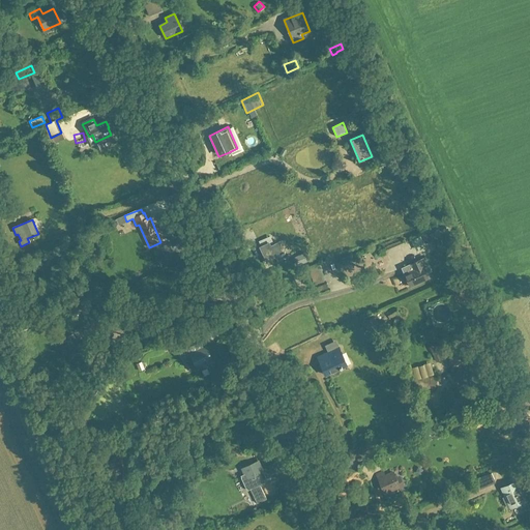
[(411,240),(416,252),(425,247),(420,236),(411,240)]
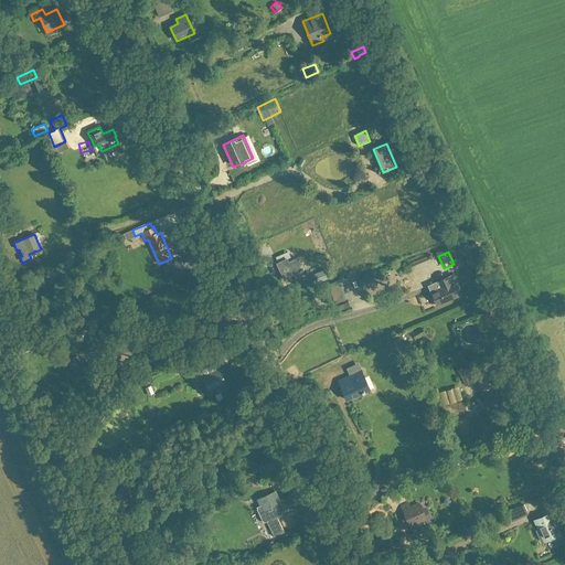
[(300,272),(302,270),(297,258),(288,263),(287,259),(277,264),(283,277),(292,273),(294,277),(301,274),(300,272)]
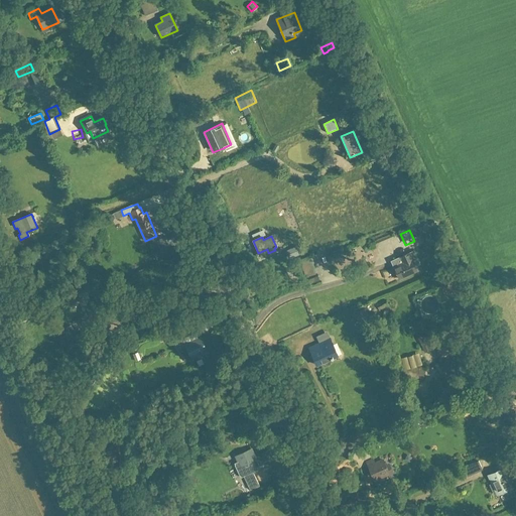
[(298,246),(285,252),(289,260),(301,254),(298,246)]
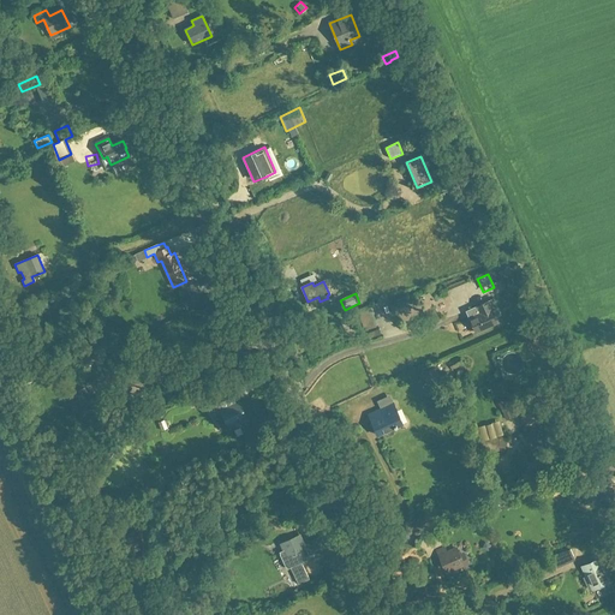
[(470,318),(476,334),(499,323),(489,302),(479,306),(482,312),(470,318)]
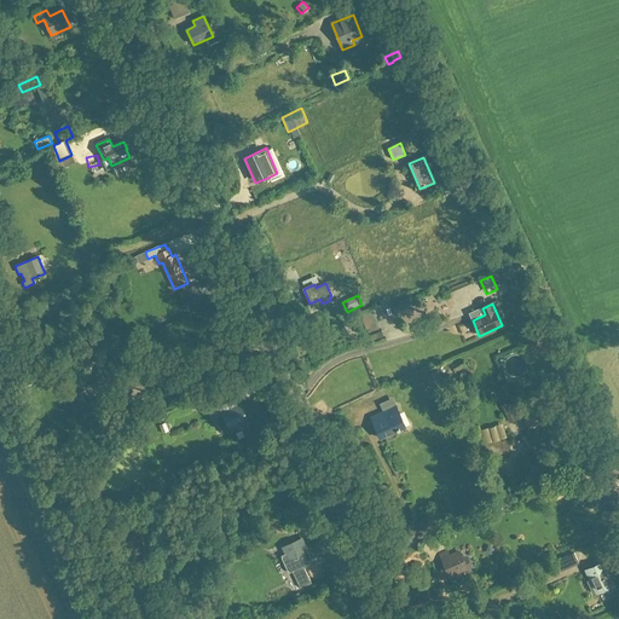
[(85,392),(64,400),(68,408),(69,406),(75,422),(94,414),(85,392)]
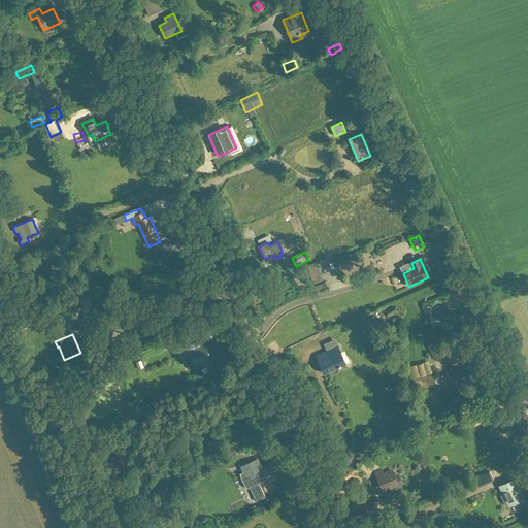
[(114,347),(120,356),(132,350),(127,340),(114,347)]
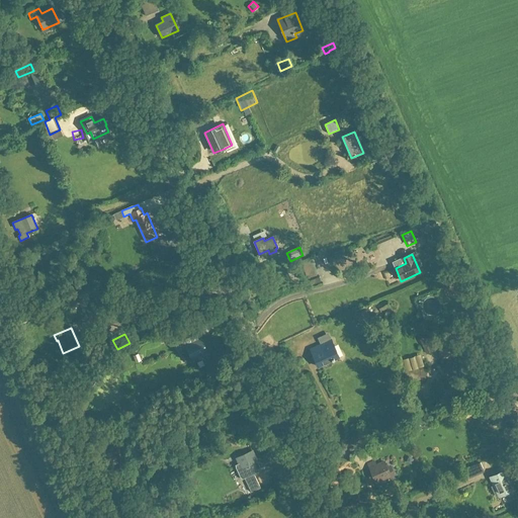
[(425,337),(419,340),(426,354),(433,351),(425,337)]
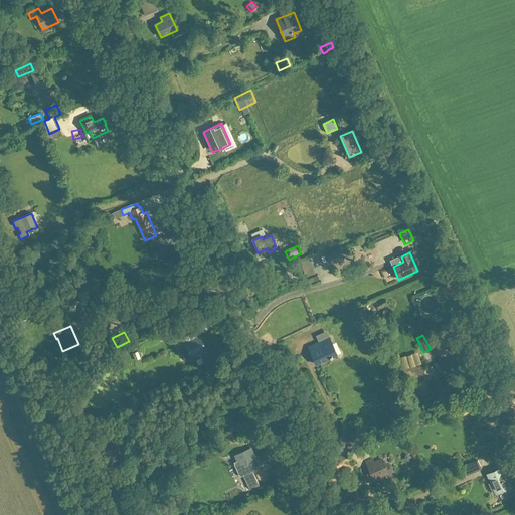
[(207,353),(200,337),(188,343),(185,338),(174,343),(178,353),(181,352),(184,359),(201,352),(203,355),(207,353)]
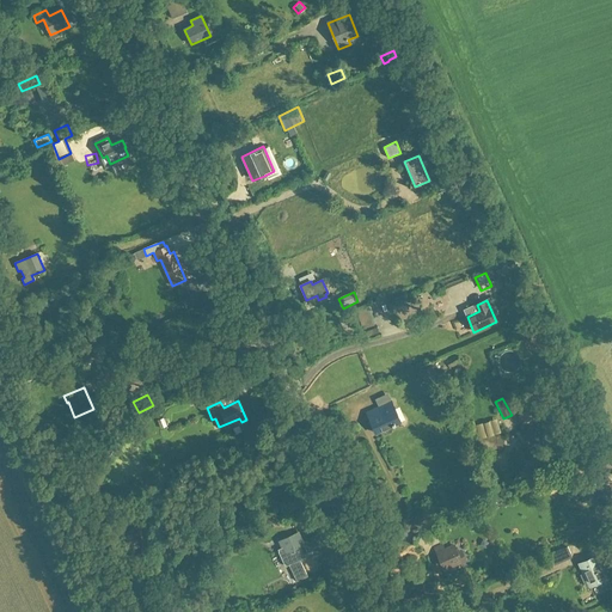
[(528,408),(534,421),(530,423),(530,424),(524,428),(532,445),(542,440),(543,442),(548,445),(555,441),(556,436),(550,424),(546,427),(542,417),(540,414),(545,411),(544,410),(548,409),(543,401),(528,408)]
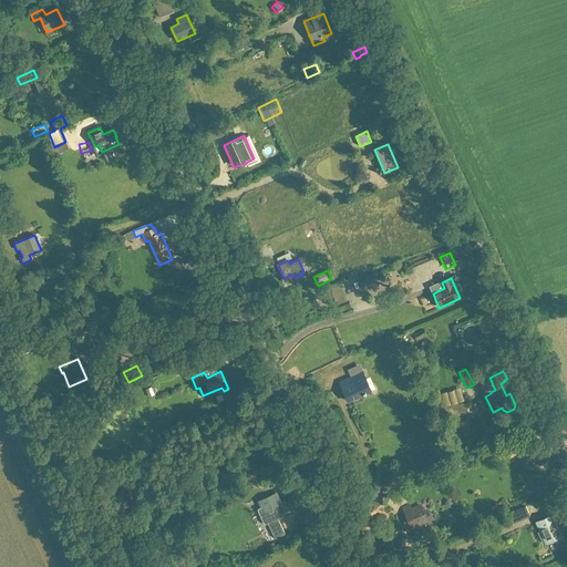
[(362,372),(339,382),(348,402),(371,391),(362,372)]
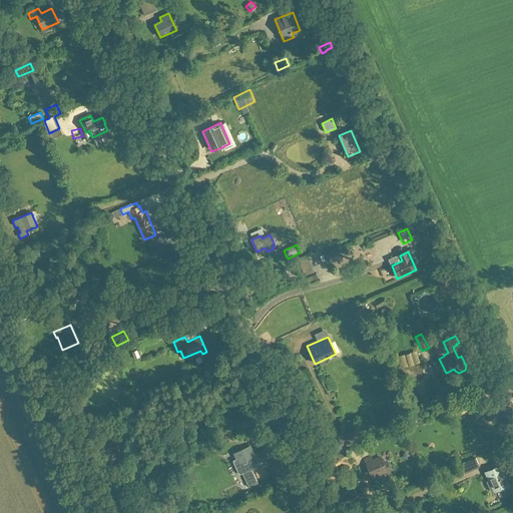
[(503,456),(512,451),(512,450),(510,445),(500,450),(503,456)]
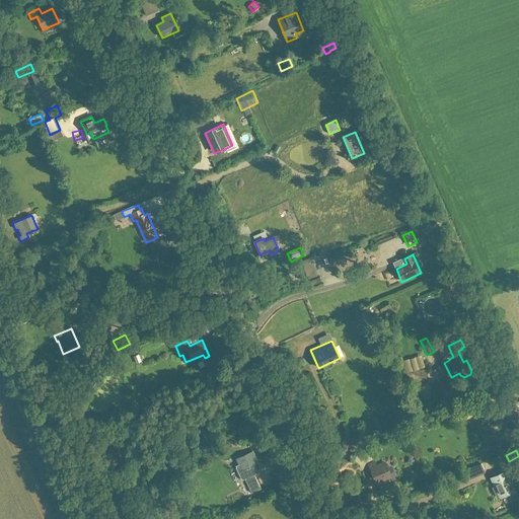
[(237,459),(239,465),(236,466),(242,482),(262,472),(252,452),(237,459)]
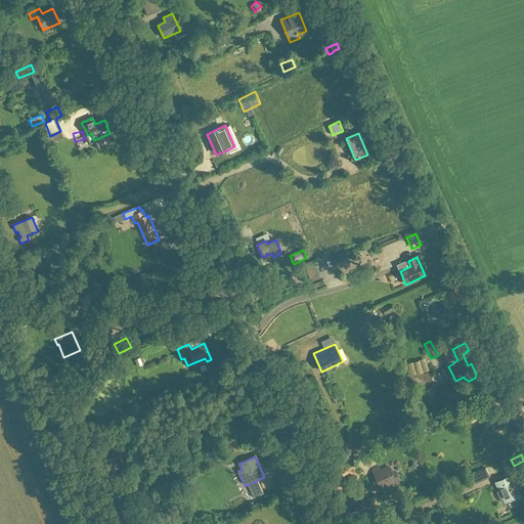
[(481,481),(497,474),(493,465),(477,472),(481,481)]
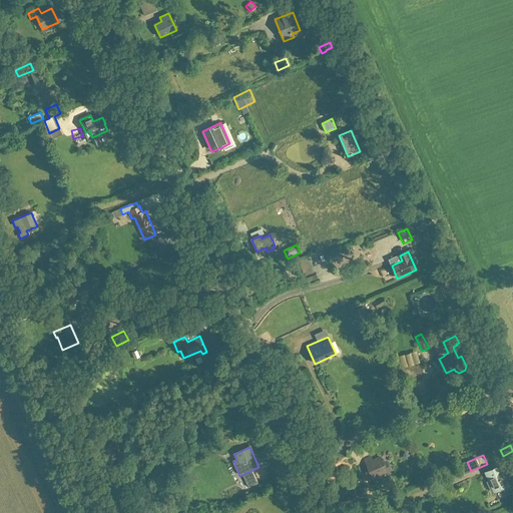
[(370,459),(365,461),(373,478),(386,472),(380,458),(372,462),(370,459)]
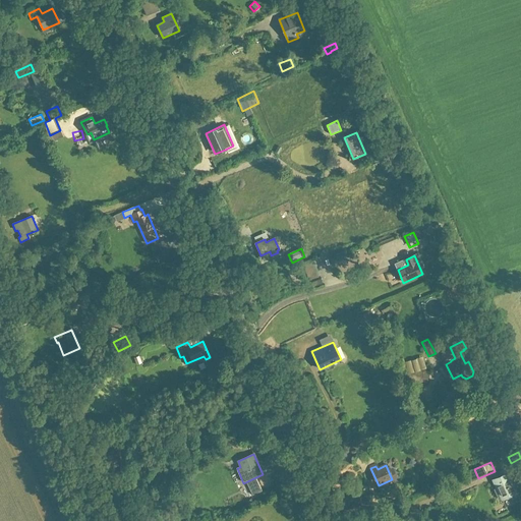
[(510,467),(500,472),(502,476),(494,480),(497,488),(495,490),(500,500),(502,499),(502,500),(516,494),(510,479),(514,477),(510,467)]
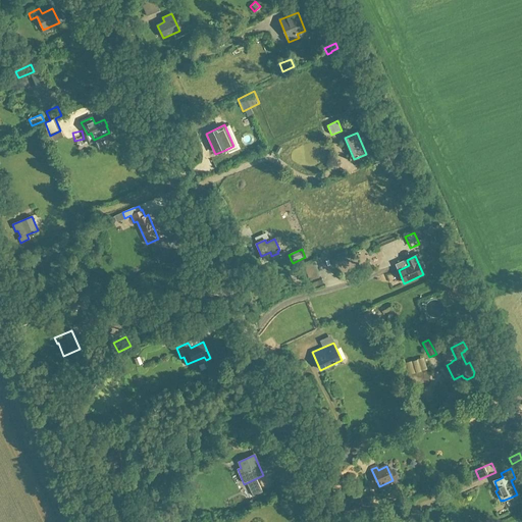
[(168,476),(162,479),(167,491),(173,489),(168,476)]
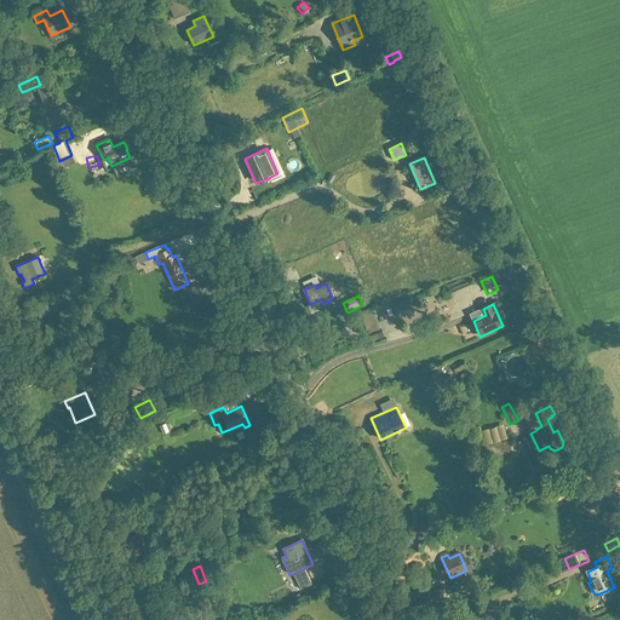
[(231,614),(244,609),(242,604),(230,608),(231,614)]
